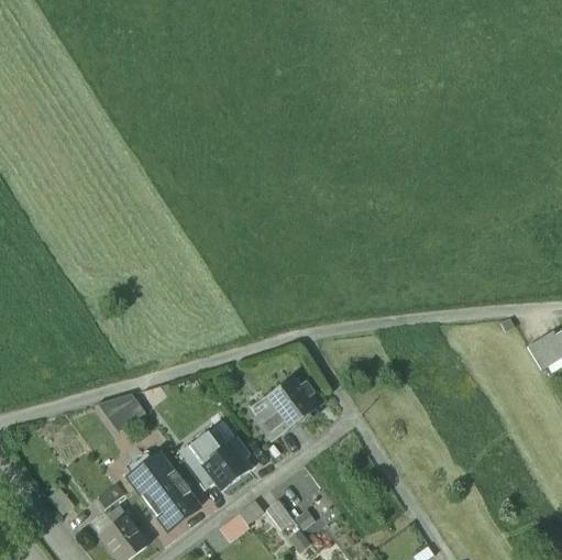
[(497,321),(498,333),(515,332),(513,319),(497,321)]
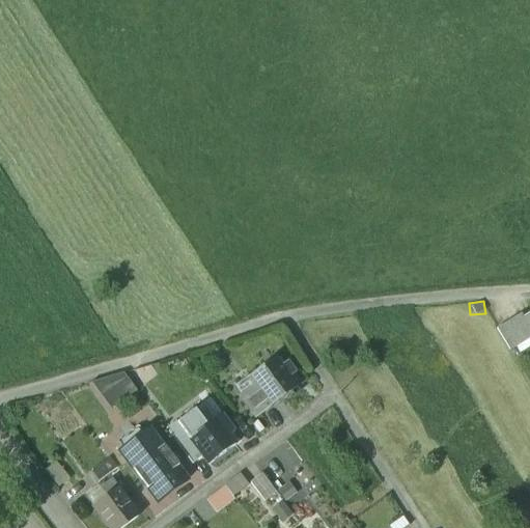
[(529,309),(520,316),(529,333),(529,309)]
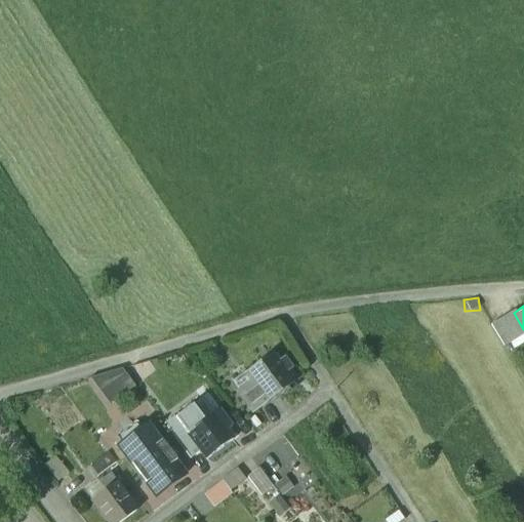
[(523,329),(514,313),(512,309),(500,316),(514,337),(523,330),(523,329)]
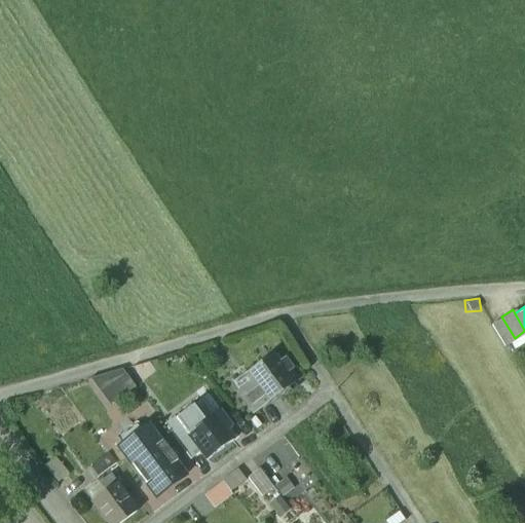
[(501,316),(490,324),(503,344),(515,338),(501,316)]
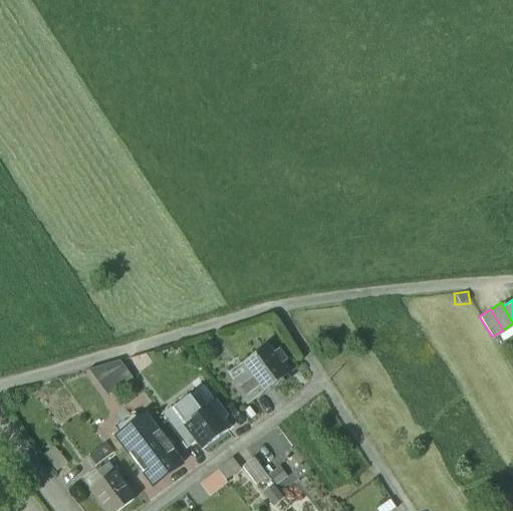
[(266,346),(241,365),(247,373),(261,393),(287,373),(279,363),(284,359),(277,349),(272,353),(266,346)]
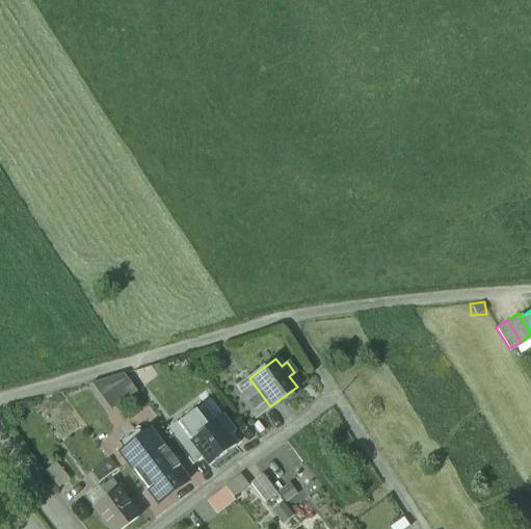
[(256,387),(242,396),(257,416),(270,406),(256,387)]
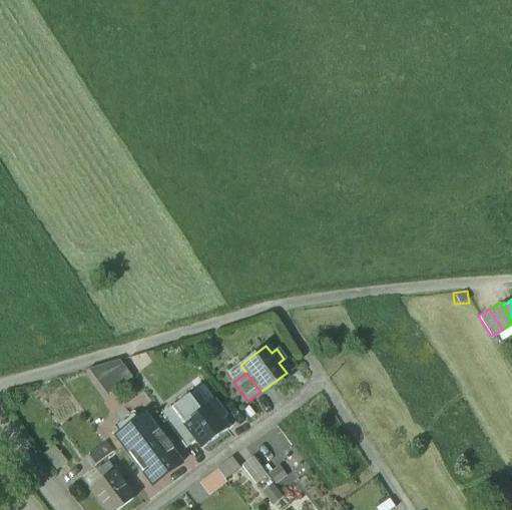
[(169,425),(171,429),(182,421),(183,423),(186,421),(171,401),(158,411),(169,425)]
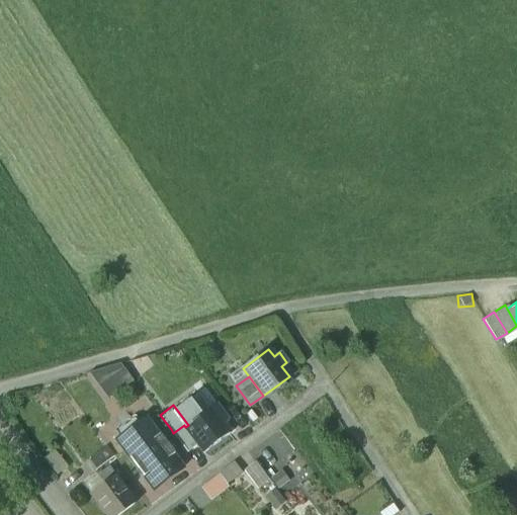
[(185,427),(184,427),(198,445),(202,451),(228,432),(220,422),(225,418),(218,408),(212,412),(209,409),(188,425),(185,427)]
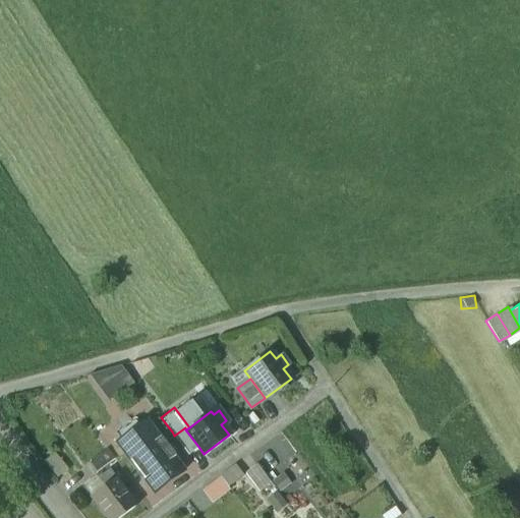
[(149,426),(121,448),(154,491),(181,470),(175,463),(182,458),(173,447),(167,452),(159,442),(149,426)]
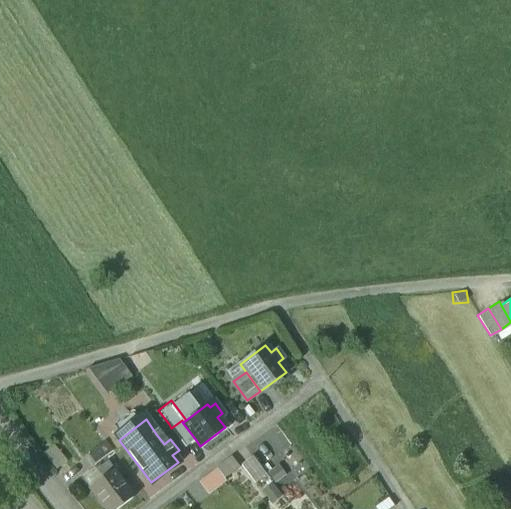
[(196,440),(182,422),(183,422),(182,420),(171,428),(185,448),(196,440)]
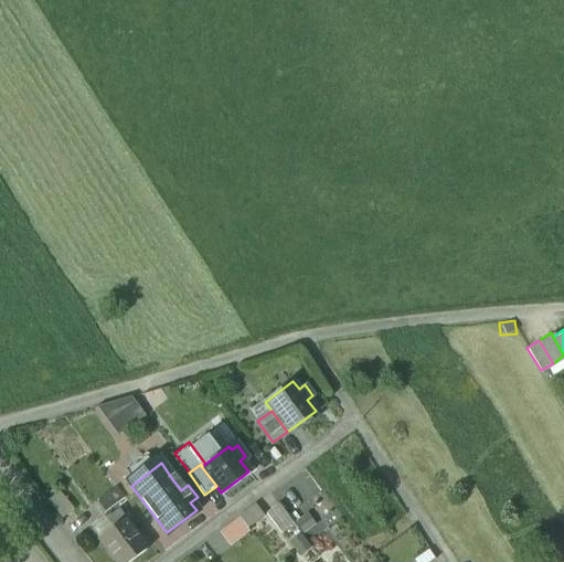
[(187,468),(172,479),(181,490),(188,485),(198,497),(190,502),(197,510),(210,500),(204,495),(189,473),(187,468)]
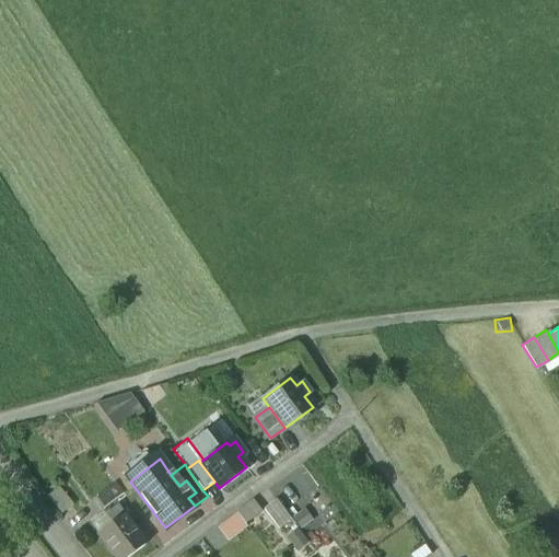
[(113,482),(95,494),(104,505),(121,492),(113,482)]
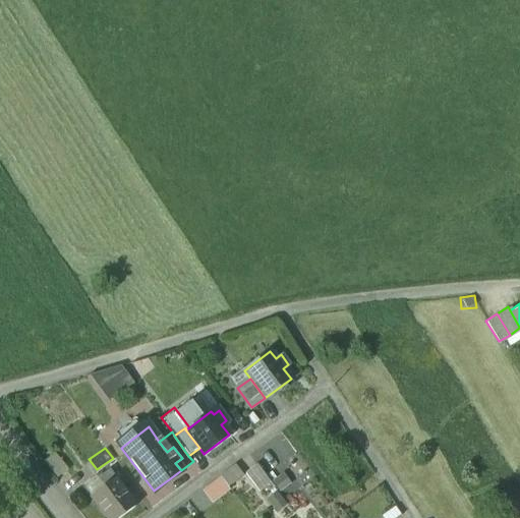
[(221,474),(231,486),(247,474),(255,486),(267,477),(248,453),(221,474)]
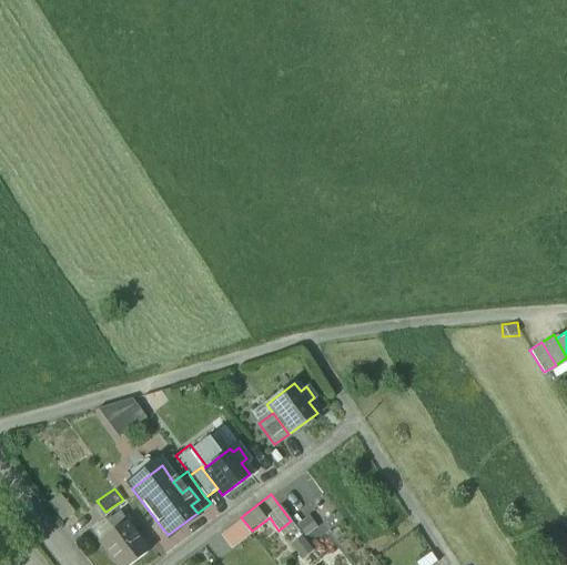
[(295,524),(302,532),(312,523),(305,515),(295,524)]
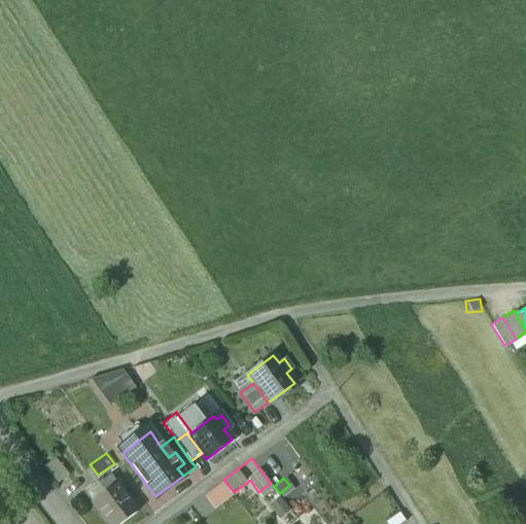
[(117,523),(136,511),(115,484),(111,487),(108,483),(99,489),(103,493),(93,501),(109,523),(117,523)]
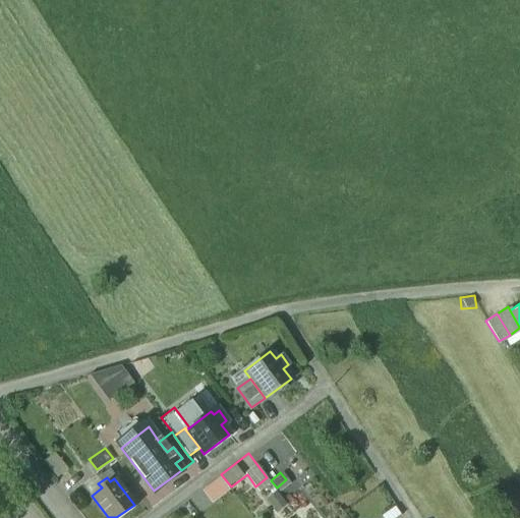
[(277,487),(266,497),(275,507),(285,498),(277,487)]
